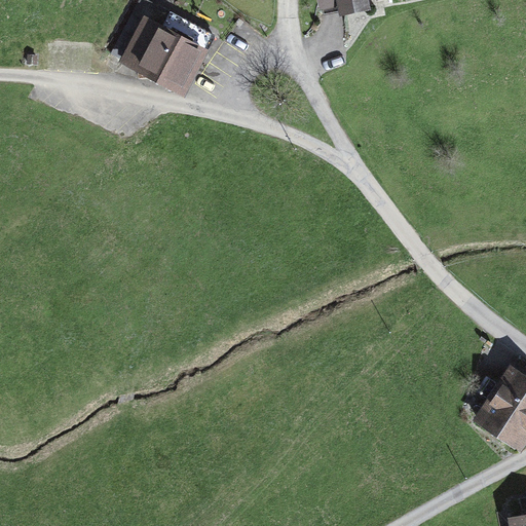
[(148,0),(139,0),(110,55),(185,96),(217,35),(148,0)]
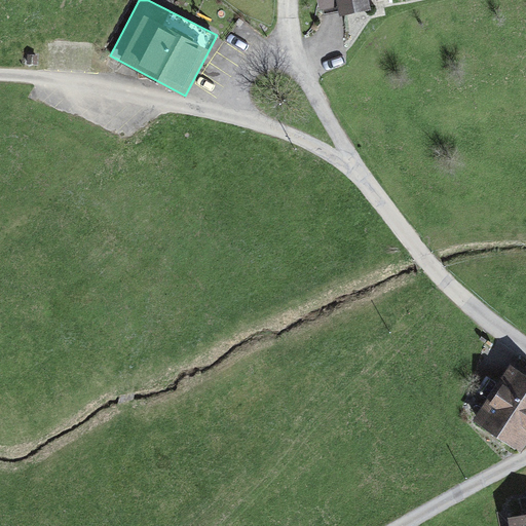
[(317,0),(320,9),(338,5),(340,13),(371,7),(369,0),(317,0)]
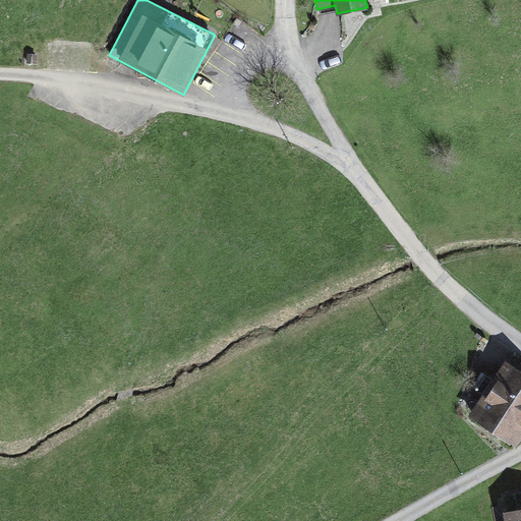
[(36,69),(41,69),(41,59),(29,59),(29,69),(36,69)]
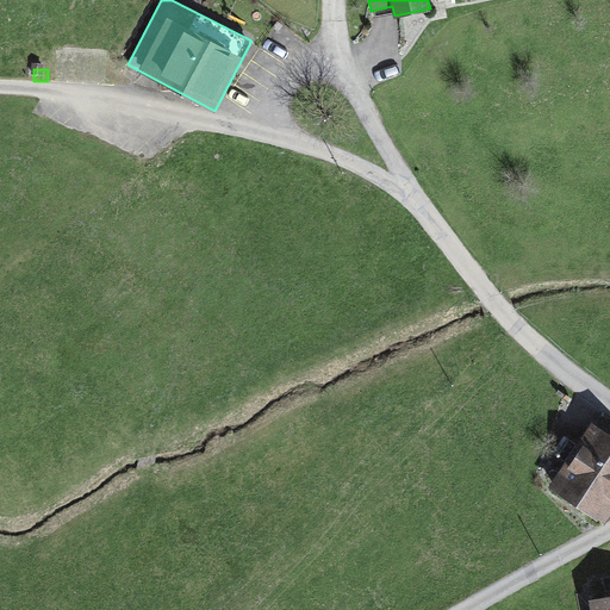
[(609,430),(592,419),(547,486),(604,526),(609,516),(609,430)]
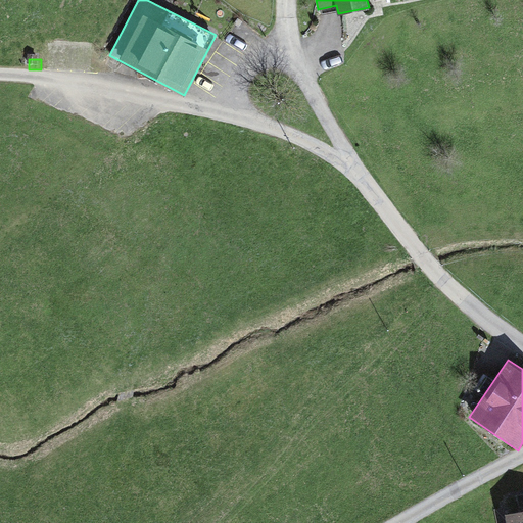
[(520,511),(506,514),(508,522),(522,522),(522,493),(517,495),(520,511)]
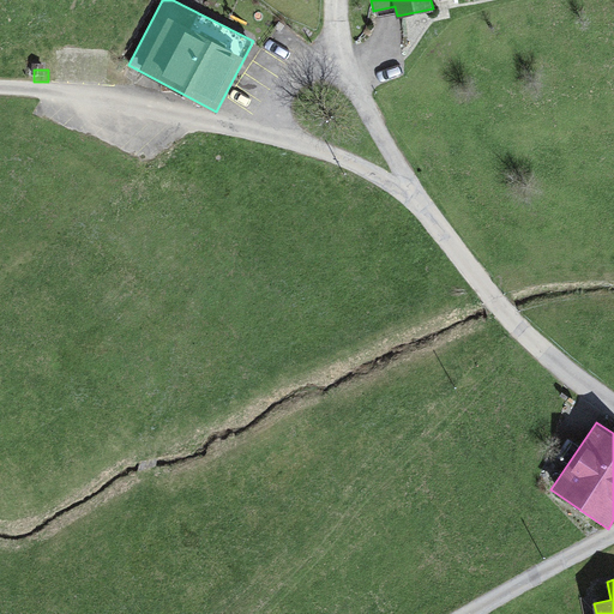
All buildings are outlined.
